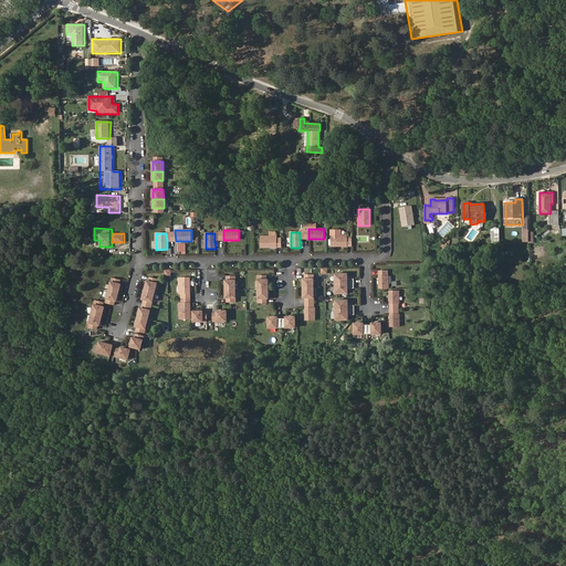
[(347,238),(347,236),(331,236),(332,247),(342,245),(342,247),(347,247),(347,245),(347,238)]
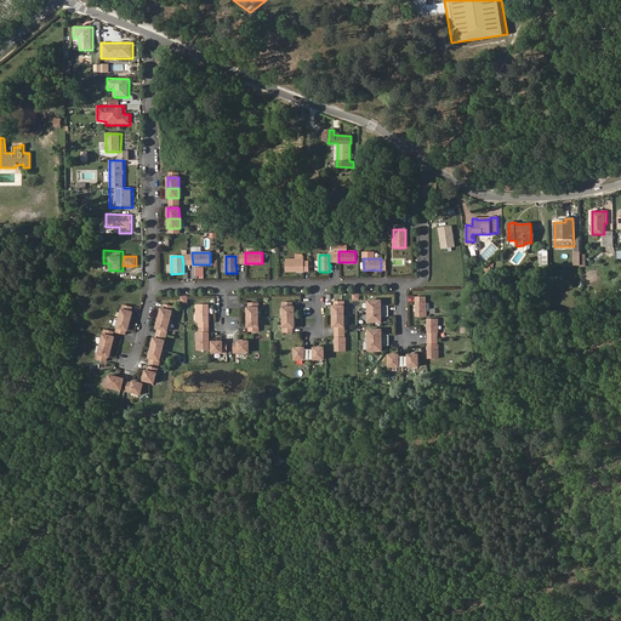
[(305,262),(305,260),(286,260),(286,272),(297,271),(297,272),(305,272),(305,271),(305,262)]
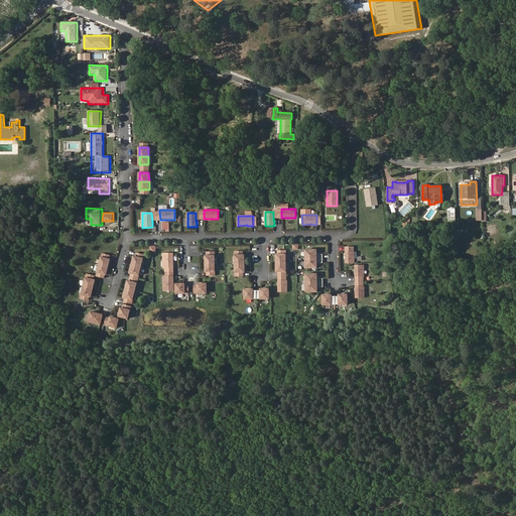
[(316,254),(316,250),(305,250),(305,259),(323,259),(323,254),(316,254)]
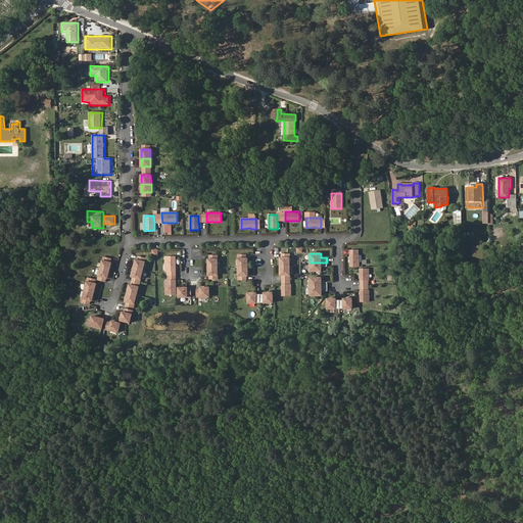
[(359,267),(359,254),(358,254),(350,254),(349,254),(350,260),(350,267),(357,267),(359,267)]
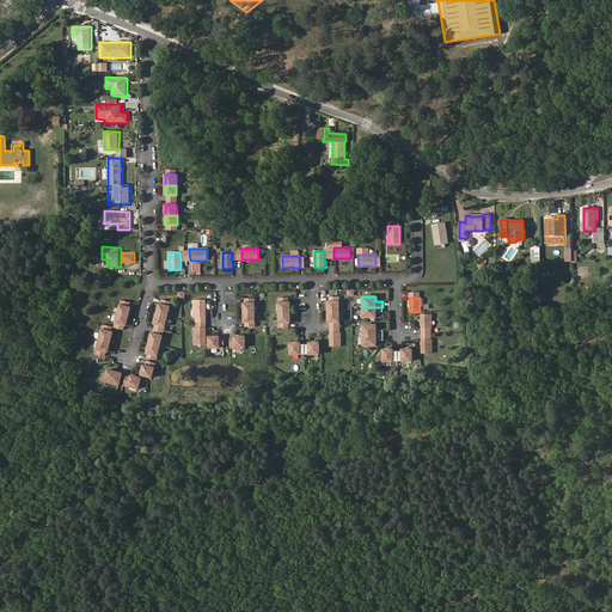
[(206,318),(206,311),(206,300),(194,300),(194,318),(196,318),(206,318)]
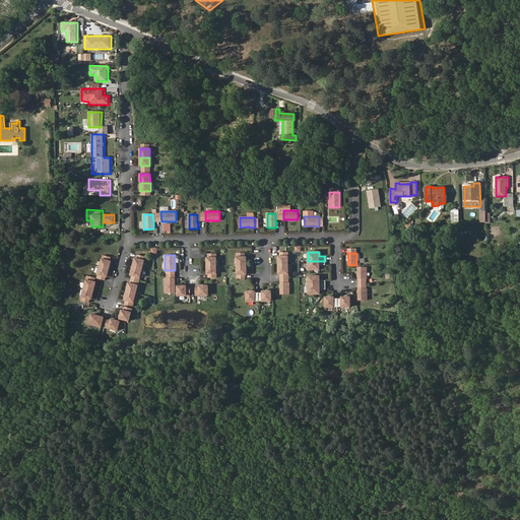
[(288,265),(287,256),(280,256),(278,256),(278,265),(288,265)]
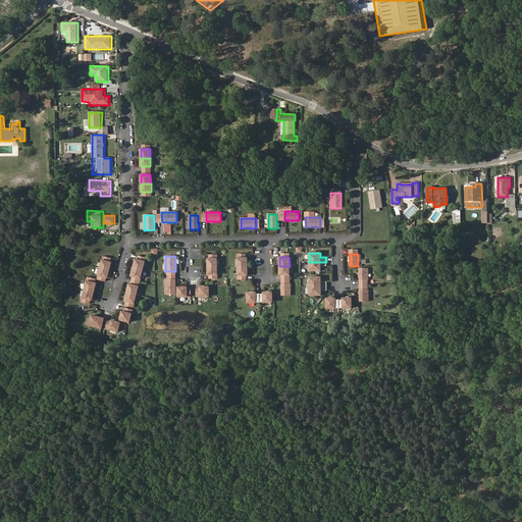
[(248,267),(247,258),(246,258),(238,258),(238,267),(248,267)]
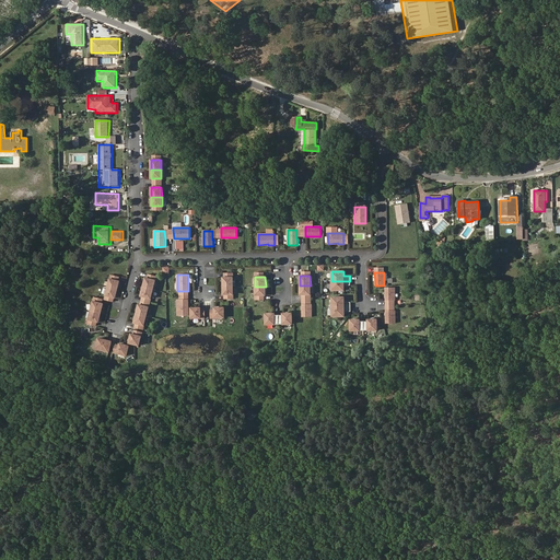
[(153,290),(155,280),(148,278),(146,278),(143,287),(153,290)]
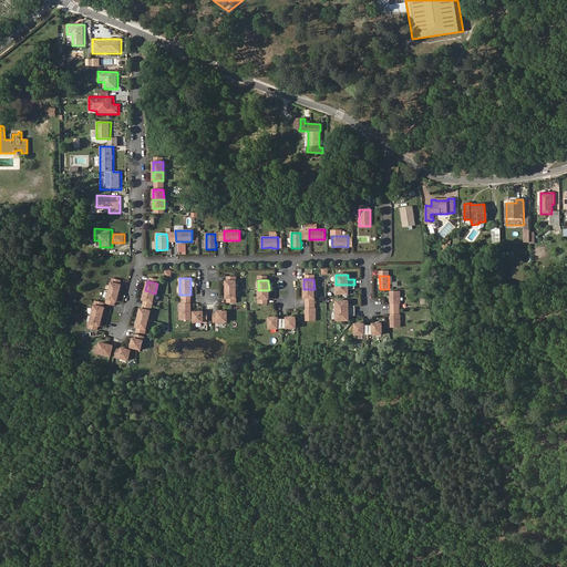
[(119,294),(121,285),(120,285),(111,282),(109,291),(119,294)]
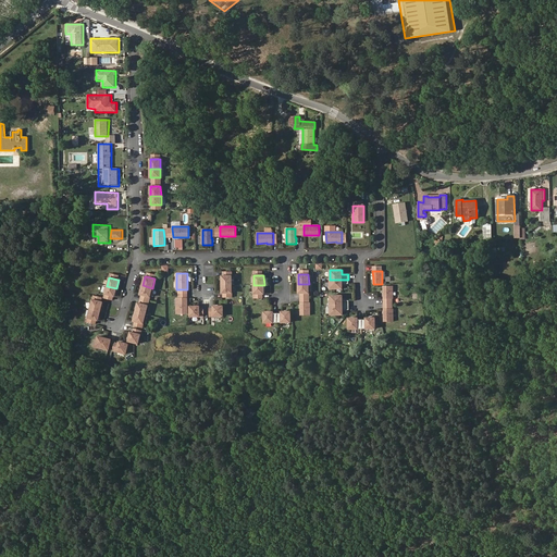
[(342,288),(342,284),(348,284),(348,280),(330,280),(330,289),(342,288)]
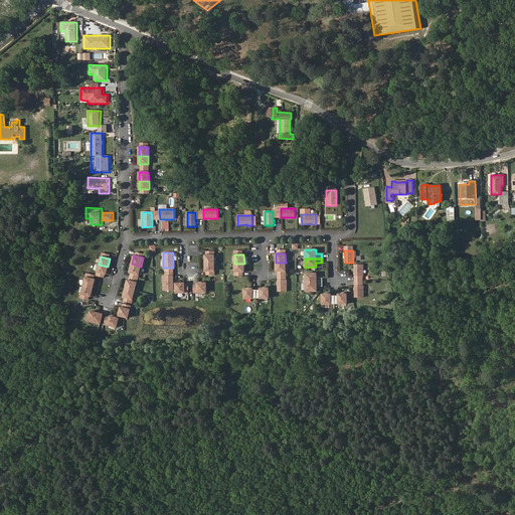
[(286,271),(286,263),(276,263),(276,272),(278,272),(286,271)]
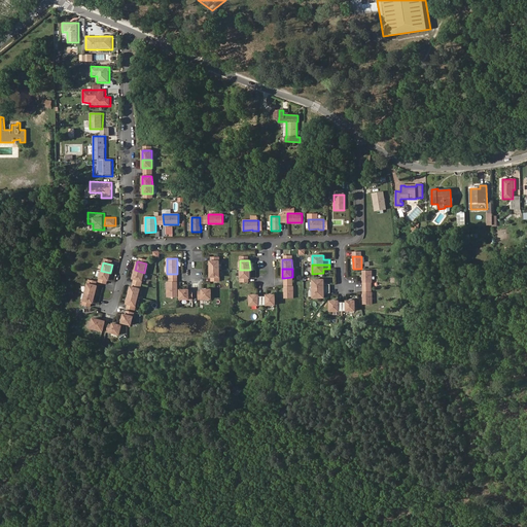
[(142,281),(144,273),(135,270),(133,279),(134,279),(142,281)]
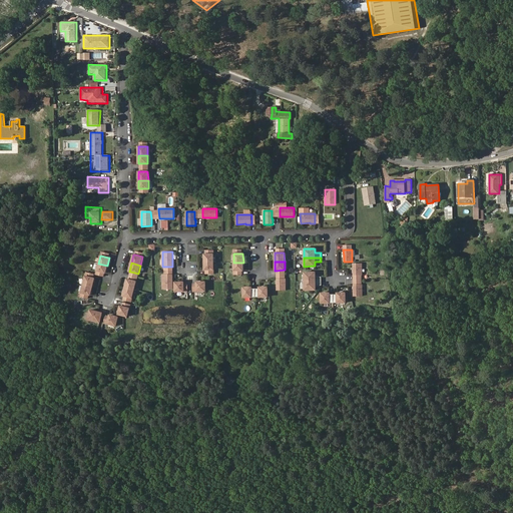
[(243,271),(243,263),(233,263),(233,271),(241,271),(243,271)]
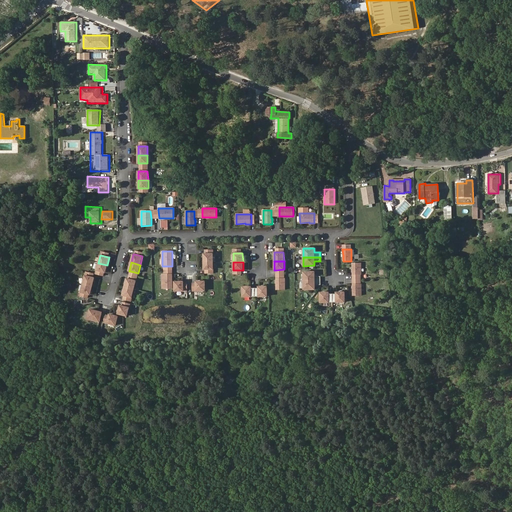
[(105,272),(107,265),(98,263),(97,270),(104,272),(105,272)]
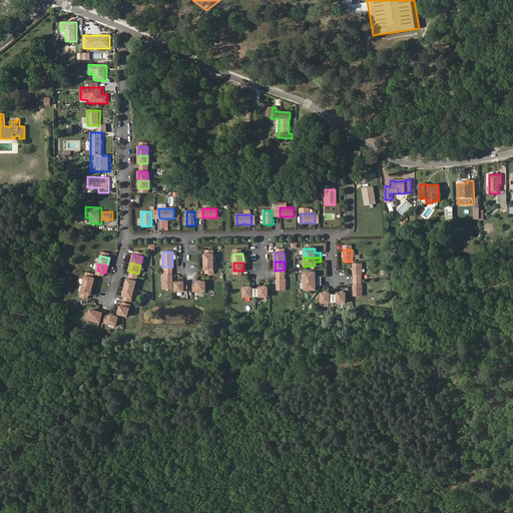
[(362,276),(362,264),(354,264),(354,270),(353,270),(353,276),(354,276),(361,276),(362,276)]
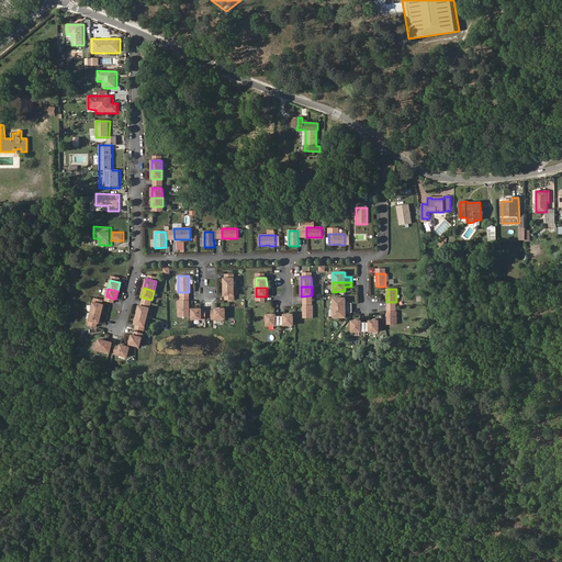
[(352,308),(351,303),(346,303),(345,299),(334,299),(334,308),(352,308)]
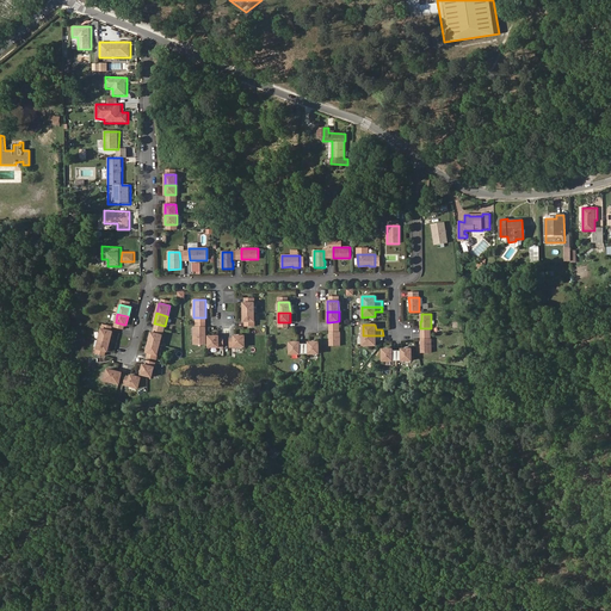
[(205,345),(205,333),(205,327),(196,327),(193,327),(195,345),(205,345)]
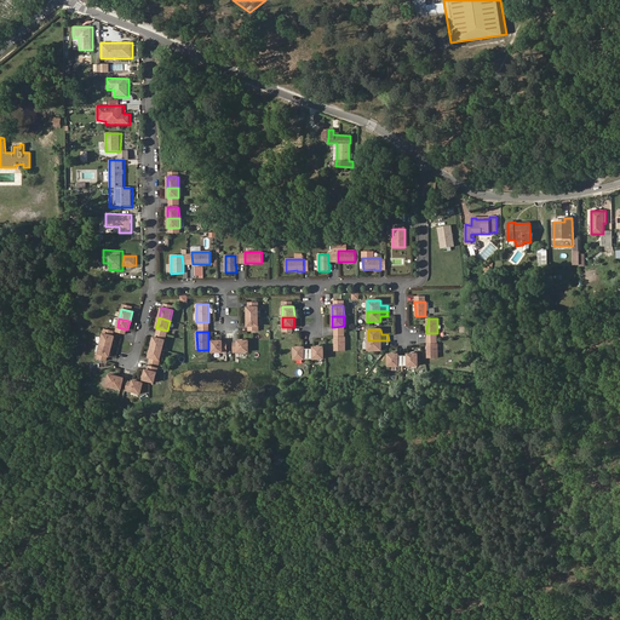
[(112,346),(114,337),(112,336),(103,333),(101,344),(112,346)]
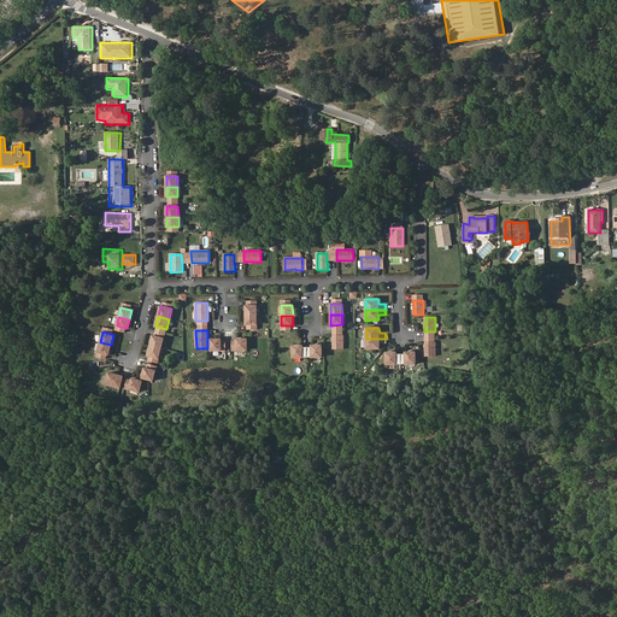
[(162,348),(164,339),(156,336),(153,335),(151,346),(162,348)]
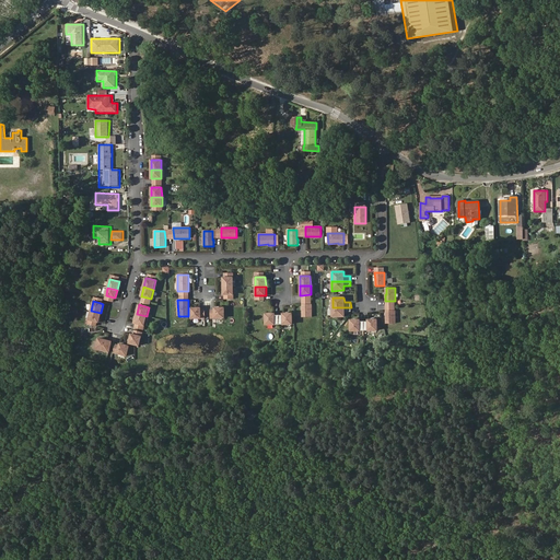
[(312,317),(312,304),(311,304),(302,304),(302,311),(303,317),(312,317)]
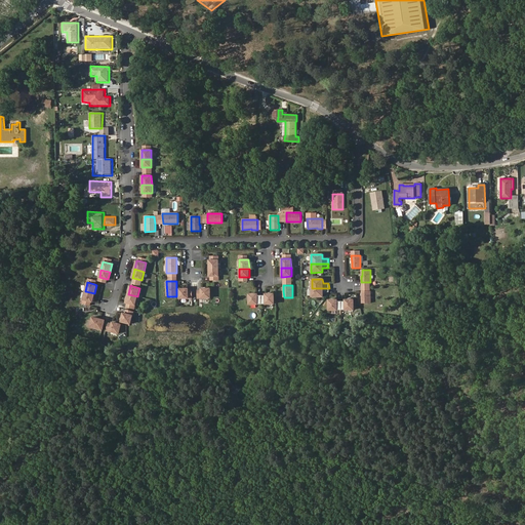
[(210,298),(210,288),(201,288),(201,290),(201,298),(210,298)]
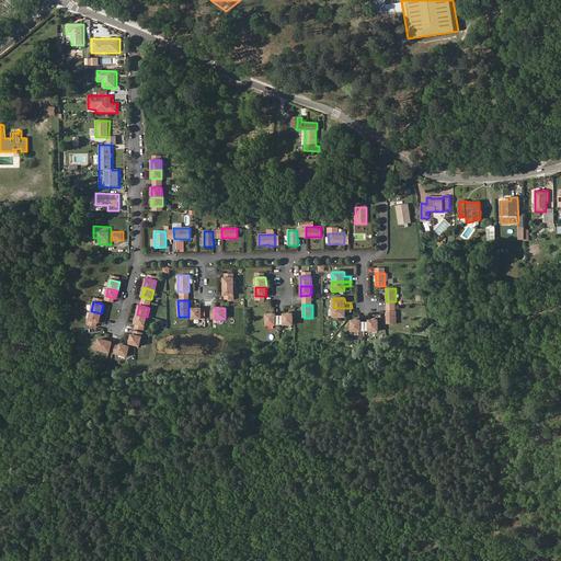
[(352,312),(352,308),(333,308),(333,317),(345,317),(345,312),(352,312)]
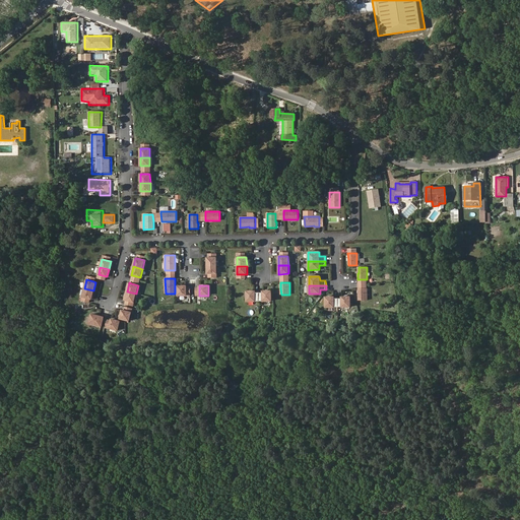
[(186,296),(186,287),(186,286),(178,286),(178,296),(186,296)]
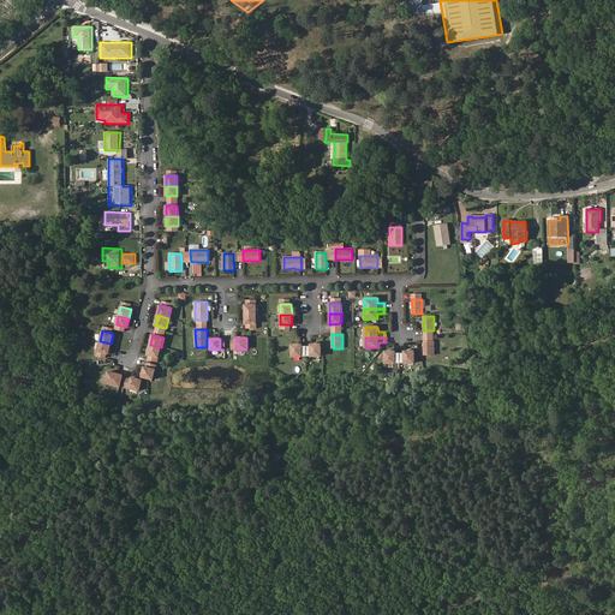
[(108,353),(111,344),(100,341),(97,351),(106,353),(108,353)]
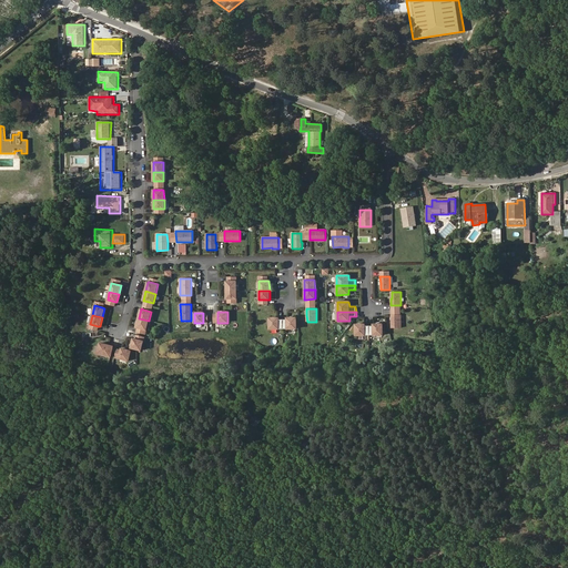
[(401,328),(401,315),(399,315),(392,315),(391,315),(391,321),(392,321),(392,328),(401,328)]
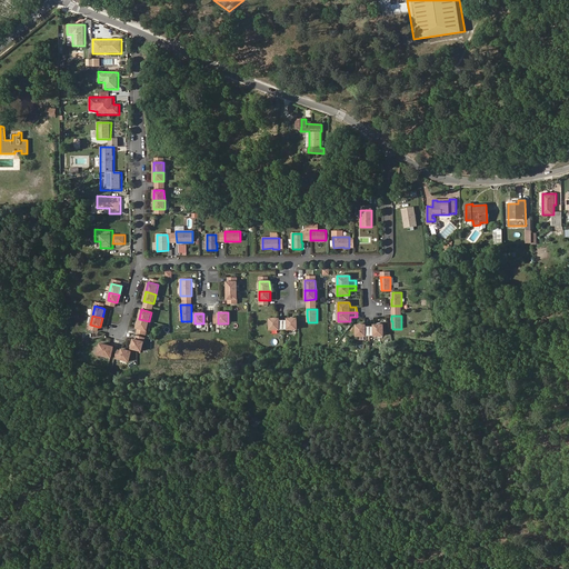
[(147,330),(149,321),(139,319),(137,328),(138,328),(147,330)]
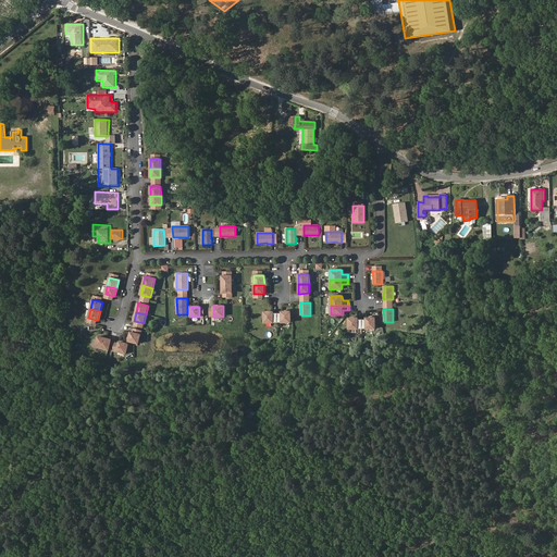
[(273,323),(273,313),(273,312),(264,312),(264,323),(273,323)]
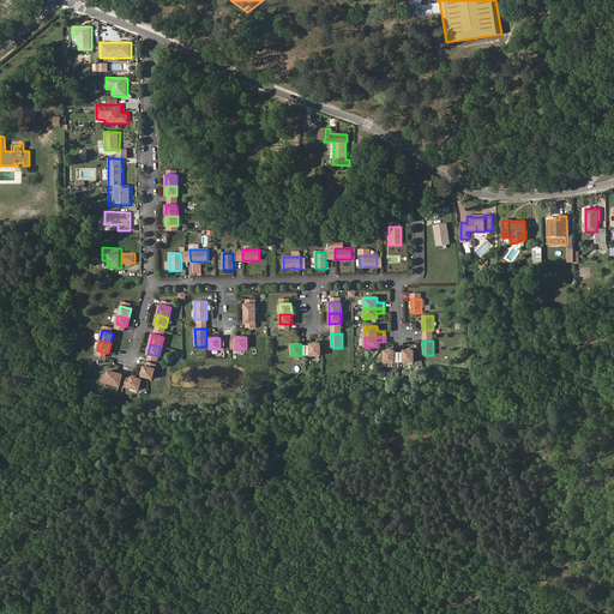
[(320,355),(320,344),(311,344),(311,345),(311,355),(320,355)]
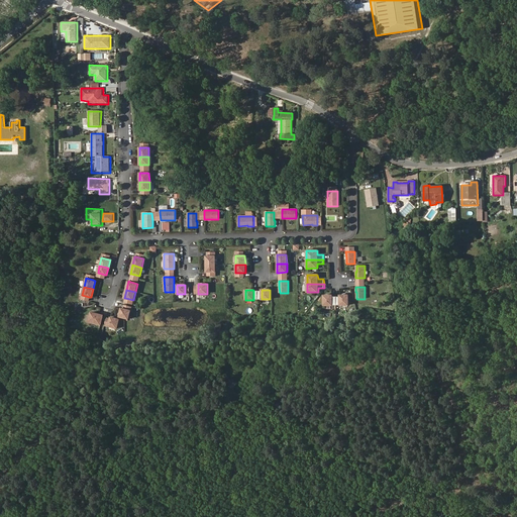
[(348,305),(348,295),(339,295),(339,297),(339,305),(348,305)]
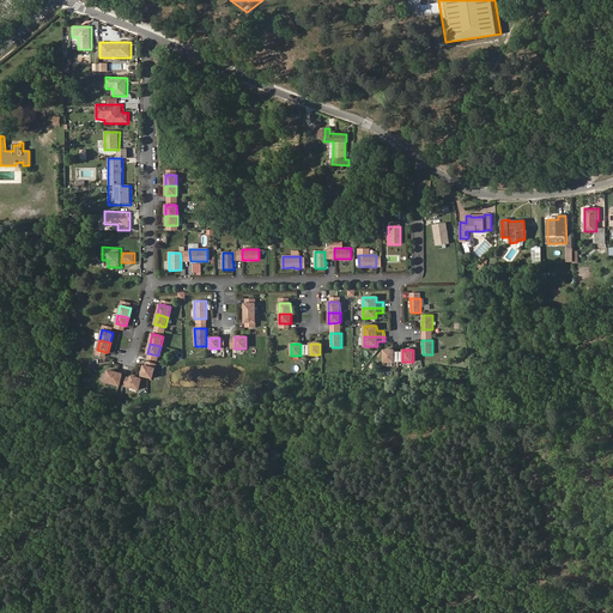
[(394,362),(394,352),(394,351),(383,351),(384,363),(394,362)]
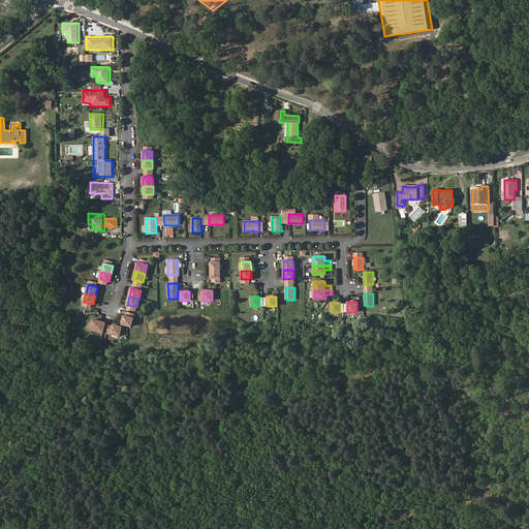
[(131,327),(133,318),(126,316),(124,315),(122,324),(127,325),(131,327)]
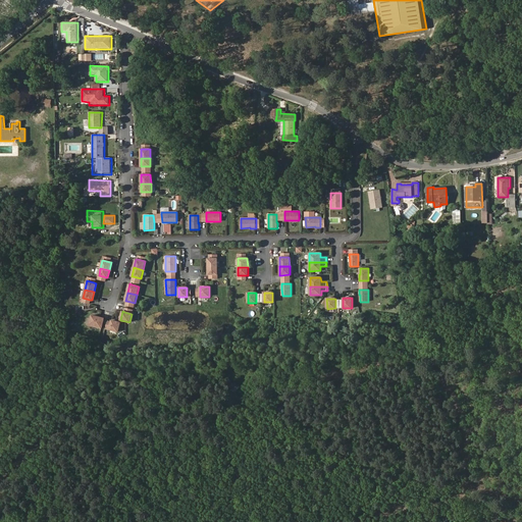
[(98,327),(100,319),(100,317),(92,315),(90,325),(98,327)]
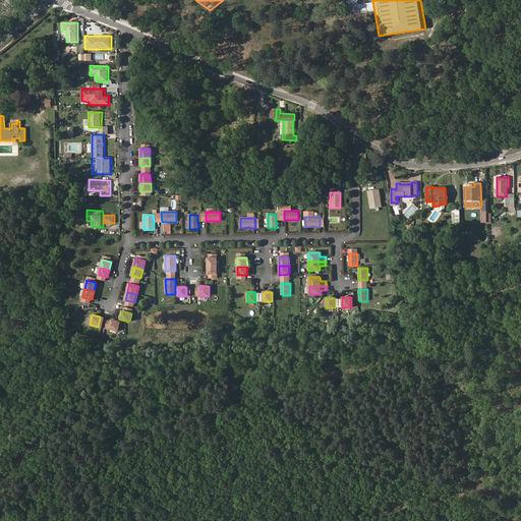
[(118,331),(120,322),(111,320),(111,322),(109,329),(118,331)]
